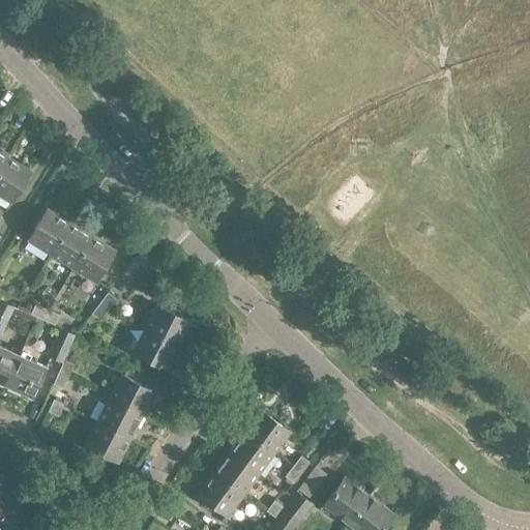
[(0,170),(9,156),(0,150),(0,170)]
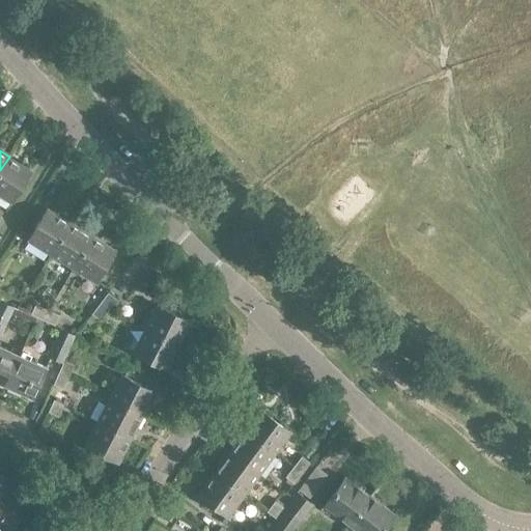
[(0,197),(10,204),(31,171),(9,157),(0,170),(0,197)]
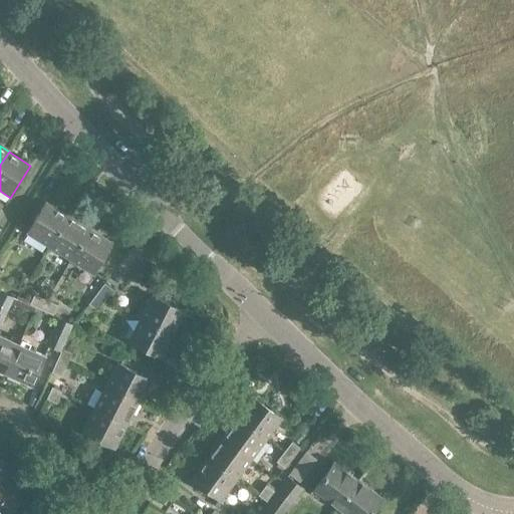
[(67,216),(45,203),(27,232),(49,246),(67,216)]
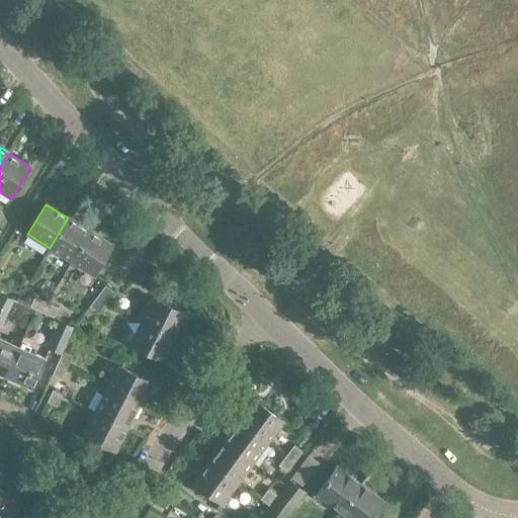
[(89,231),(68,218),(50,248),(71,261),(89,231)]
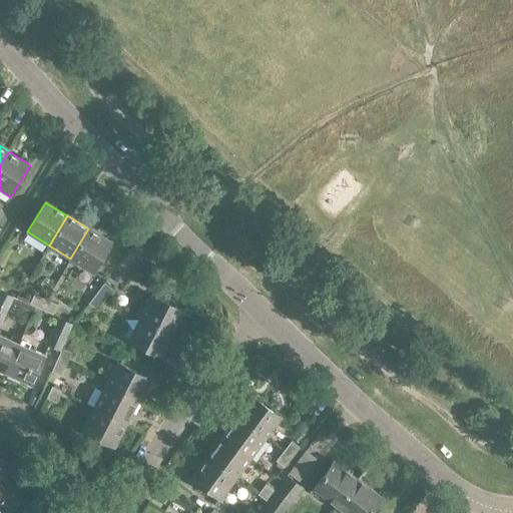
[(92,273),(110,242),(88,228),(70,259),(92,273)]
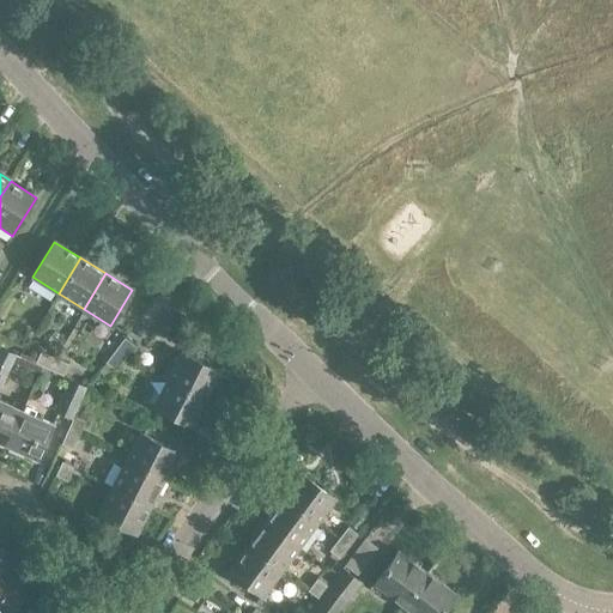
[(115,350),(125,358),(134,346),(123,338),(115,350)]
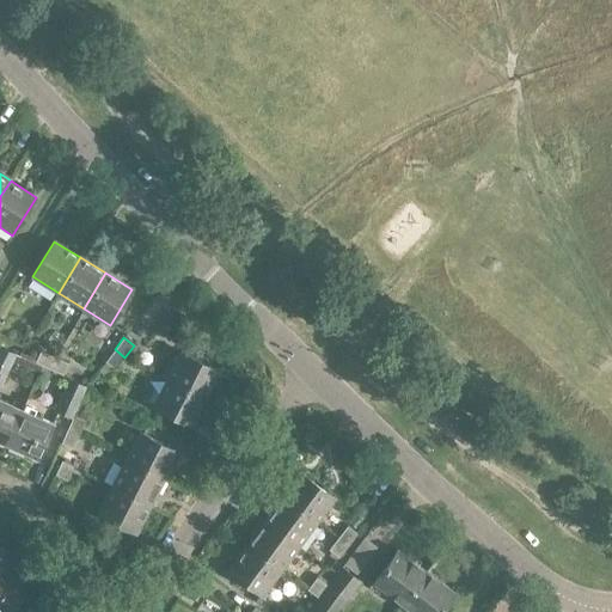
[(16,354),(0,346),(0,385),(16,354)]
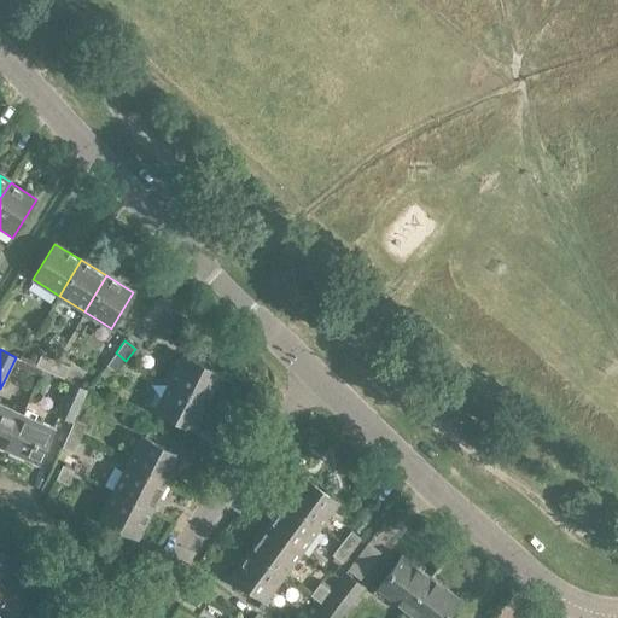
[(126,361),(116,353),(106,365),(116,373),(126,361)]
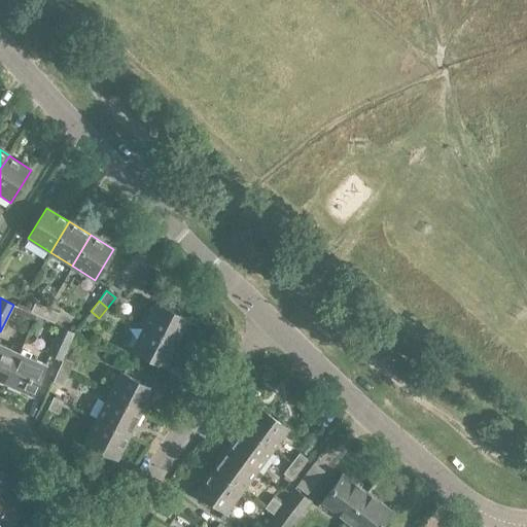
[(154,301),(147,315),(144,313),(139,323),(142,324),(177,343),(189,318),(154,301)]
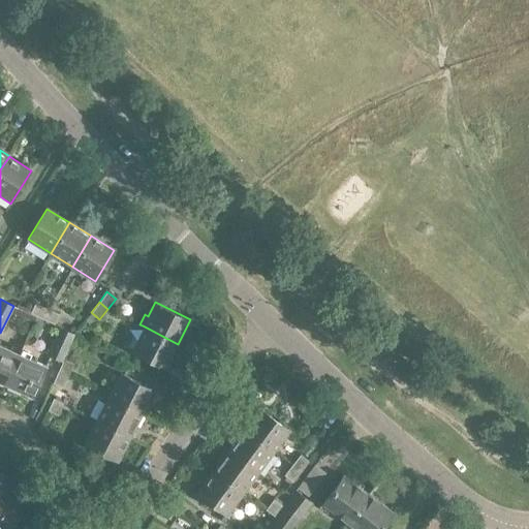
[(42,318),(47,308),(34,303),(30,313),(37,316),(42,318)]
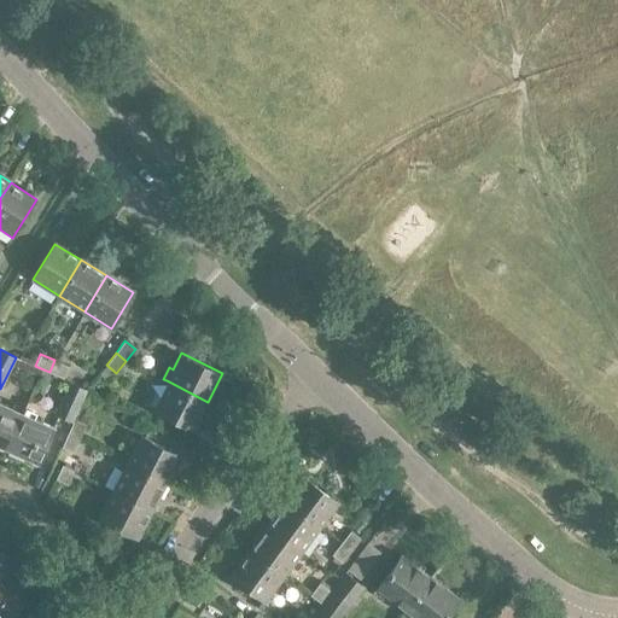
[(54,360),(50,372),(54,374),(63,378),(69,367),(54,360)]
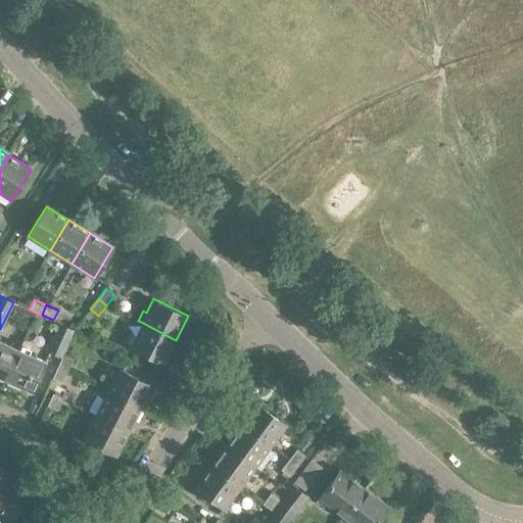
[(43,324),(46,317),(42,315),(37,313),(34,319),(33,319),(43,324)]
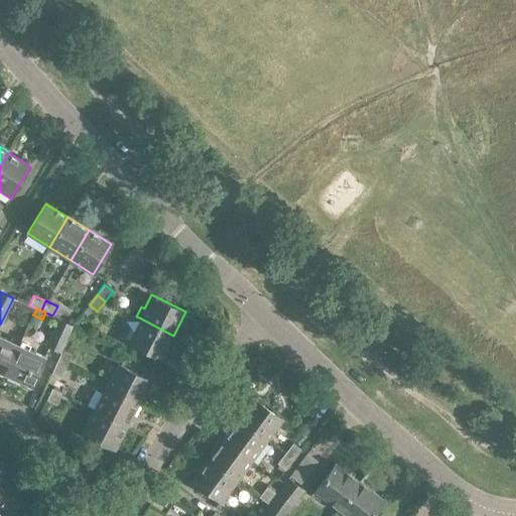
[(173,336),(139,317),(127,343),(161,360),(173,336)]
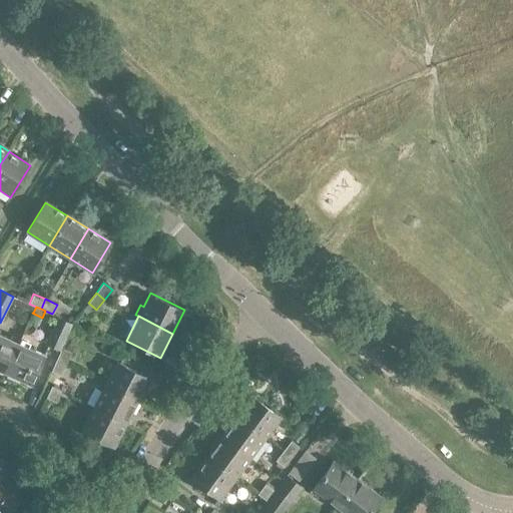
[(72,324),(57,317),(45,344),(59,351),(72,324)]
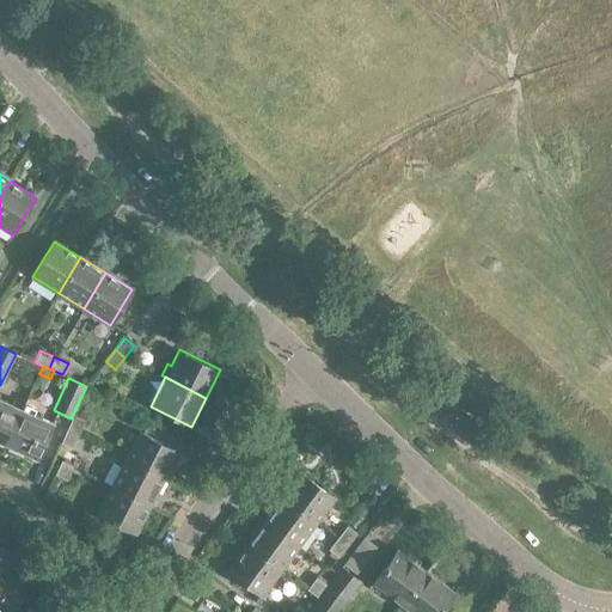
[(11,404),(0,398),(0,440),(6,444),(25,404),(13,399),(11,404)]
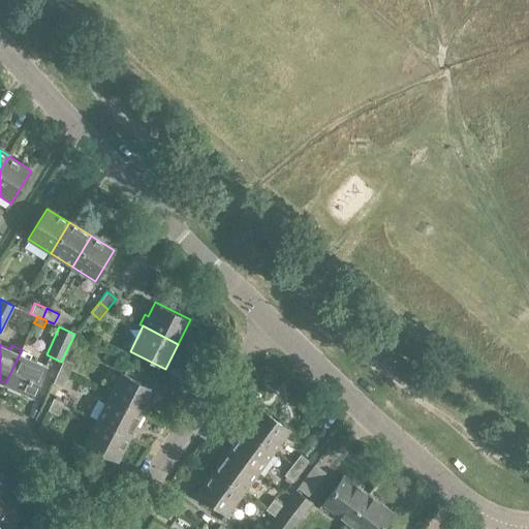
[(31,396),(44,366),(29,359),(31,353),(22,349),(5,383),(31,396)]
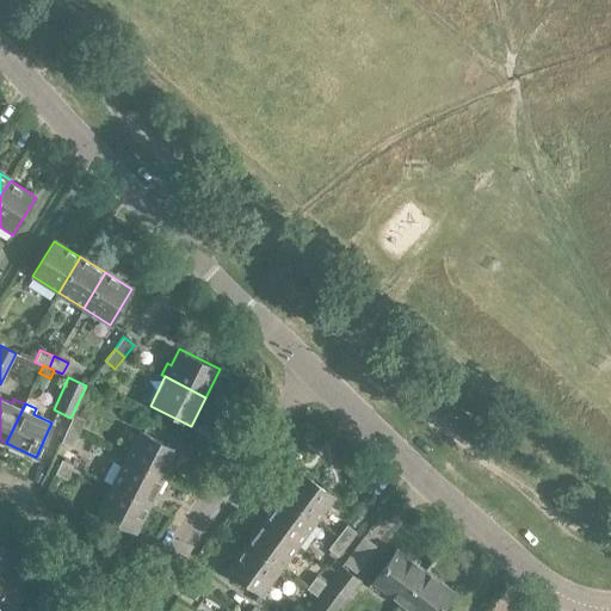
[(67,429),(79,433),(85,419),(73,414),(67,429)]
